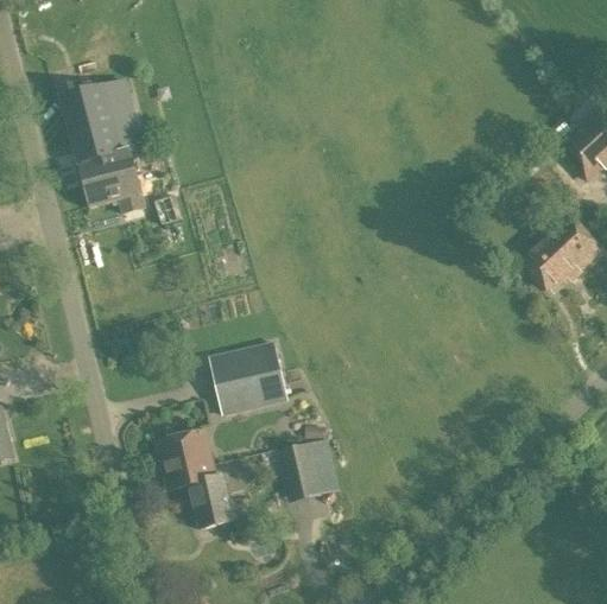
[(144,207),(130,150),(143,146),(124,78),(101,83),(101,84),(58,94),(75,161),(76,161),(88,207),(118,198),(121,213),(144,207)]
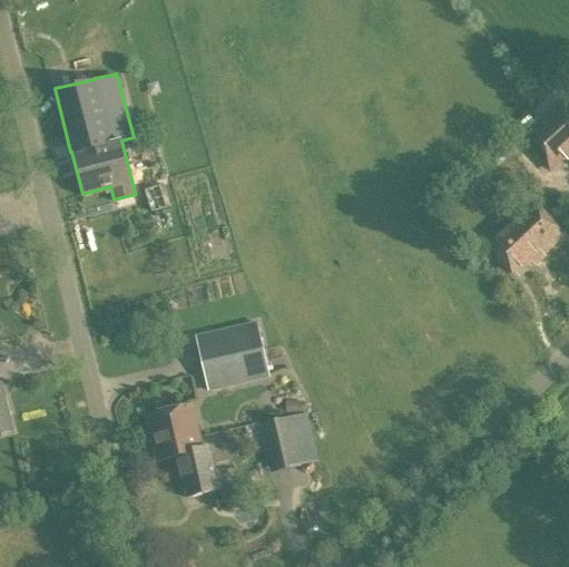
[(548,172),(568,152),(568,111),(559,101),(518,138),(548,172)]
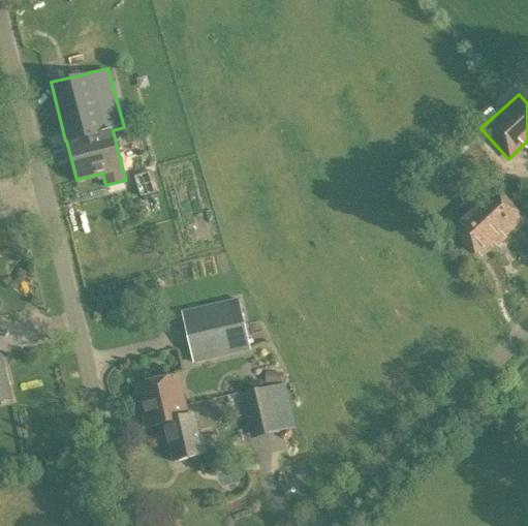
[(138,195),(158,189),(152,166),(132,173),(138,195)]
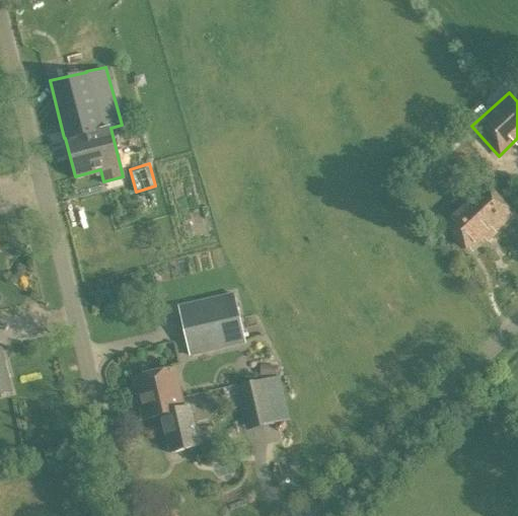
[(476,247),(510,213),(479,182),(445,217),(476,247)]
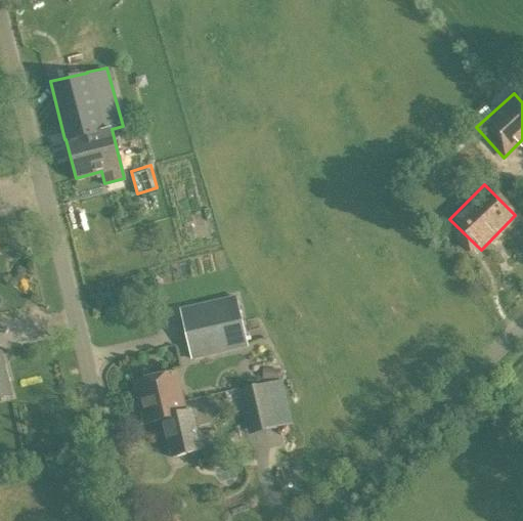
[(190,358),(247,345),(234,294),(178,306),(190,358)]
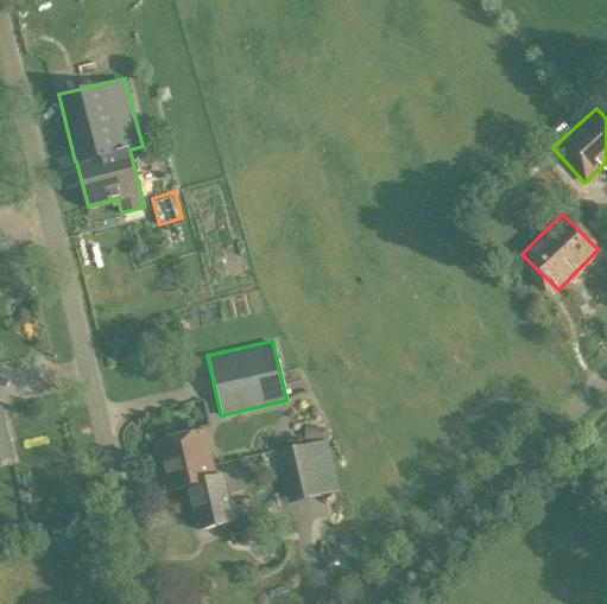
[(0,458),(12,456),(0,407),(0,458)]
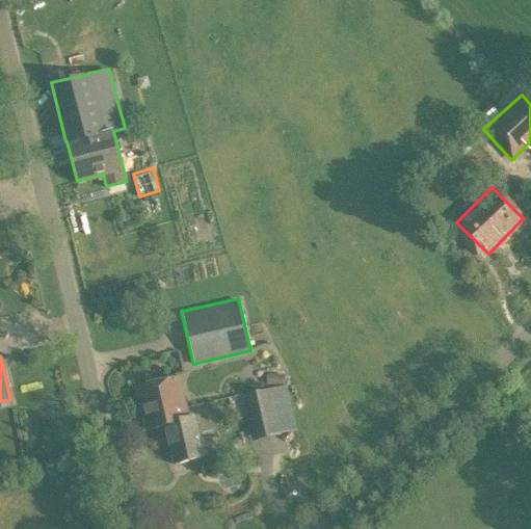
[(282,388),(284,373),(266,371),(264,386),(282,388)]
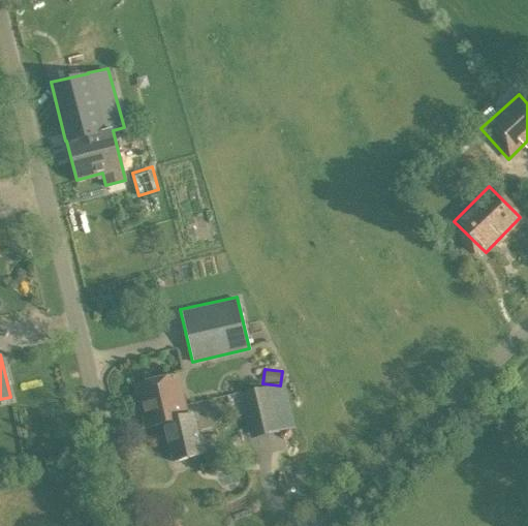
[(182,405),(184,405),(177,373),(134,382),(144,424),(163,420),(163,421),(164,420),(163,414),(169,412),(168,408),(182,405)]
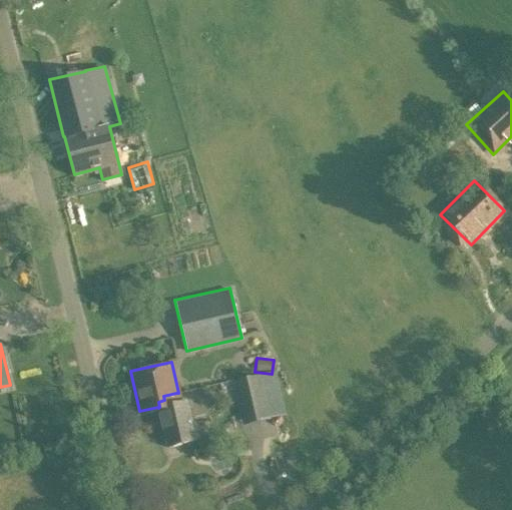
[(241,424),(270,418),(260,373),(231,379),(241,424)]
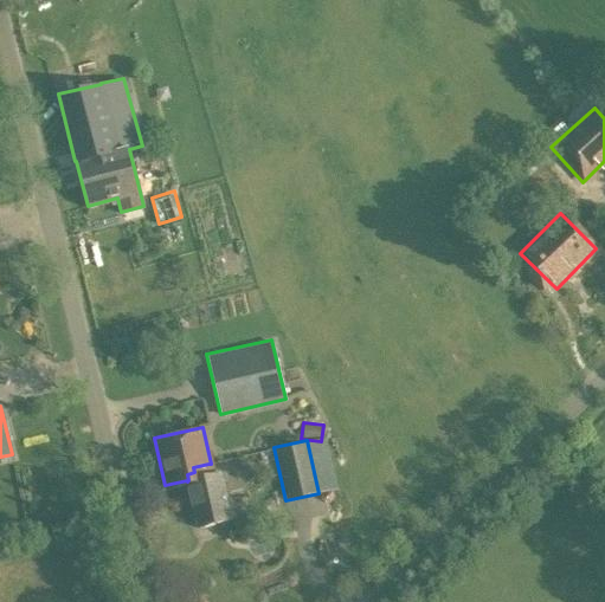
[(188,480),(187,481),(197,526),(231,518),(221,472),(213,473),(211,464),(208,464),(193,467),(194,472),(187,474),(188,480)]
